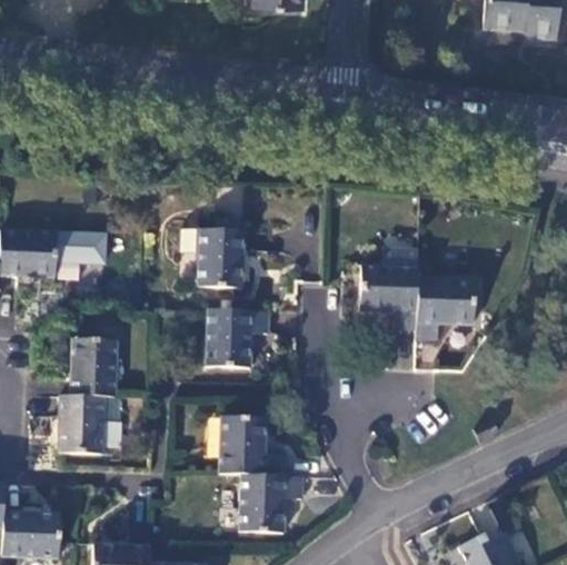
[(486,0),(484,25),(525,28),(525,33),(557,36),(559,0),(486,0)]
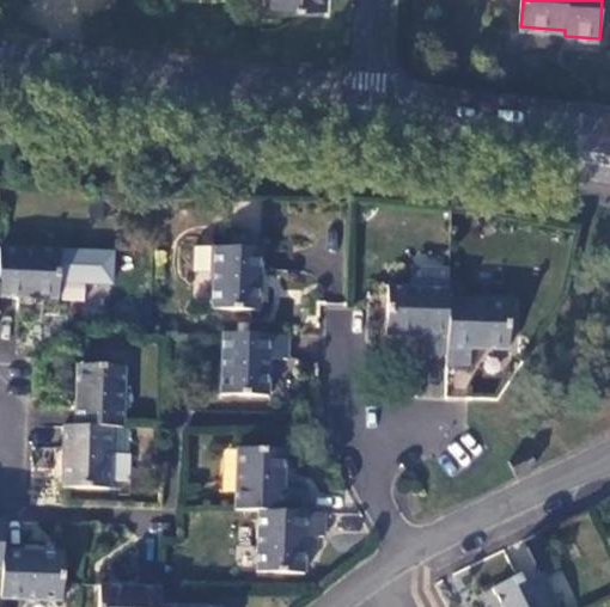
[(214,244),(213,306),(261,307),(263,246),(214,244)]
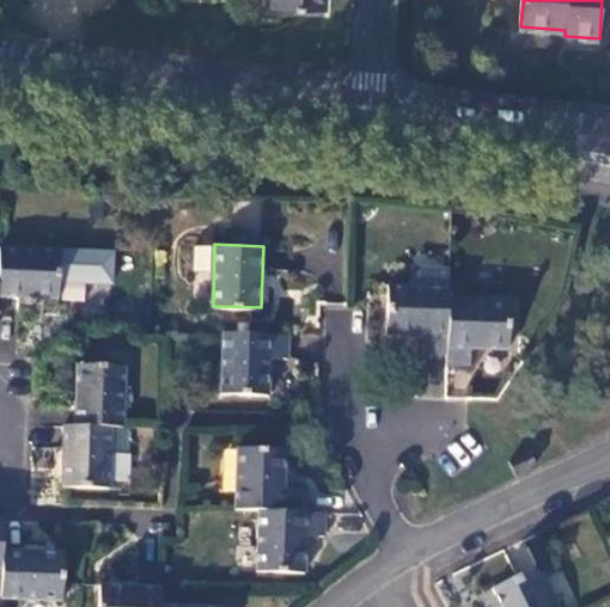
[(0,257),(0,259),(0,293),(60,296),(61,279),(62,247),(1,245),(0,257)]
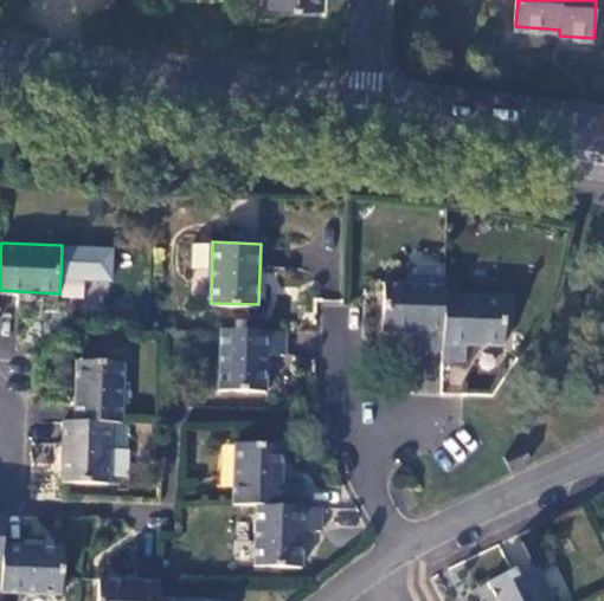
[(114,246),(62,245),(60,276),(114,277),(114,246)]
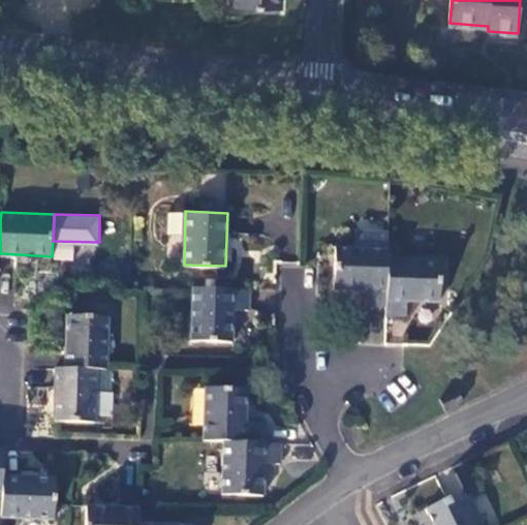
[(390,230),(357,229),(355,245),(336,244),(335,286),(367,287),(367,303),(386,304),(389,256),(390,230)]
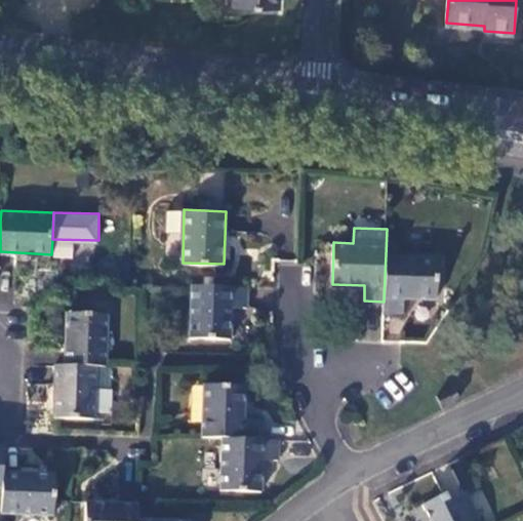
[(384,302),(384,312),(404,313),(405,297),(437,298),(439,256),(386,254),(384,302)]
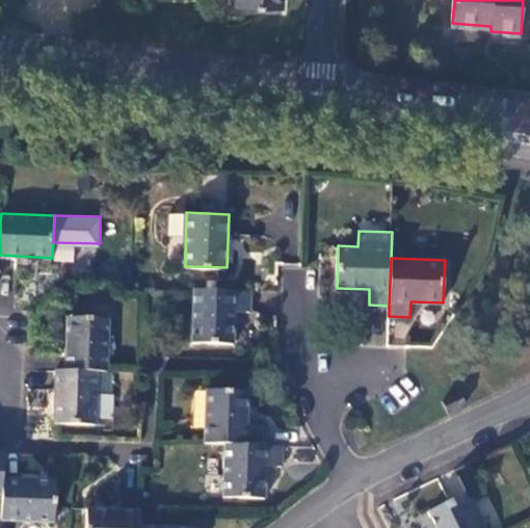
[(194,287),(192,341),(235,342),(236,309),(252,310),(253,289),(194,287)]
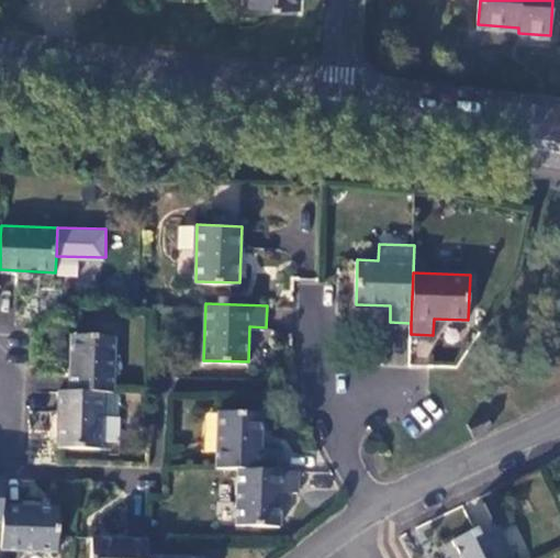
[(71,332),(69,388),(103,389),(114,390),(116,333),(71,332)]
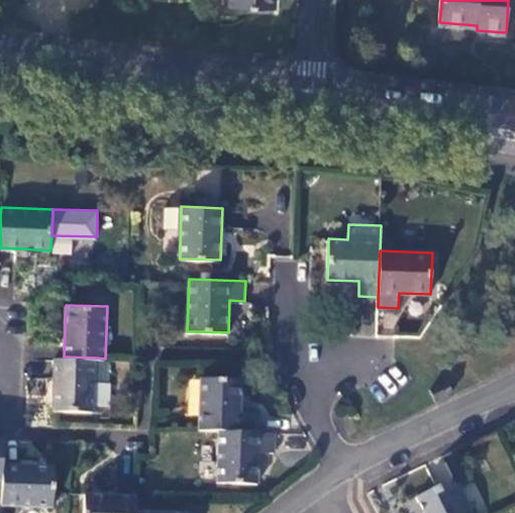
[(54,356),(52,408),(94,410),(95,357),(64,356),(54,356)]
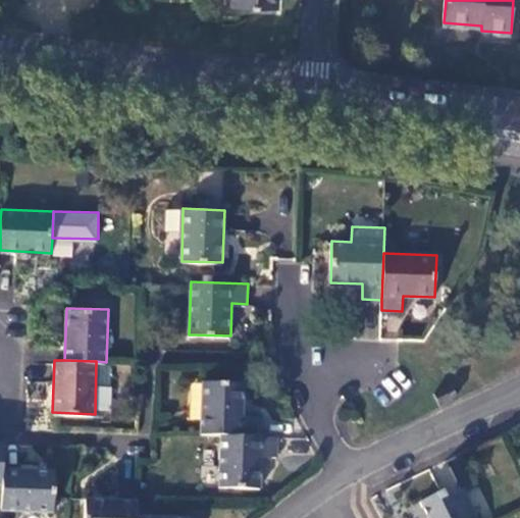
[(203,379),(201,431),(221,432),(258,433),(259,413),(244,413),(245,380),(203,379)]
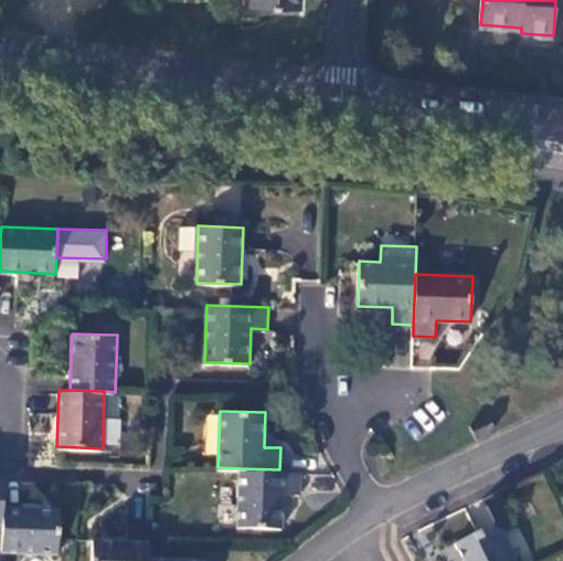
[(240,468),(237,525),(283,527),(284,491),(300,493),(301,470),(279,469),(240,468)]
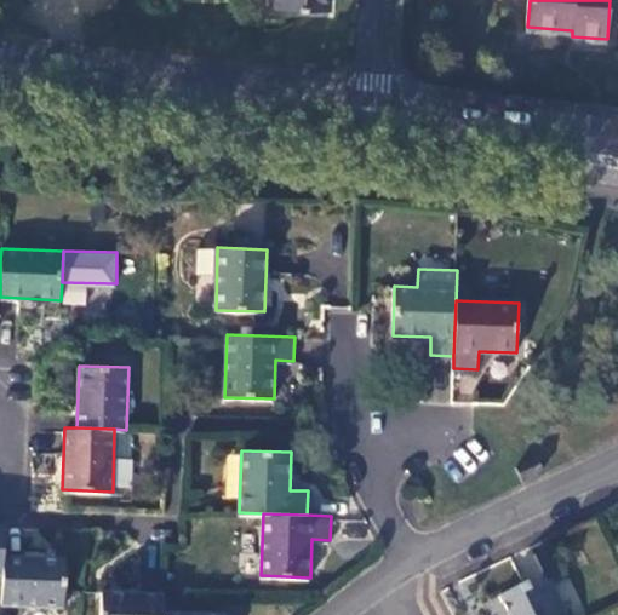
[(5,574),(4,604),(66,605),(68,557),(5,555),(5,574)]
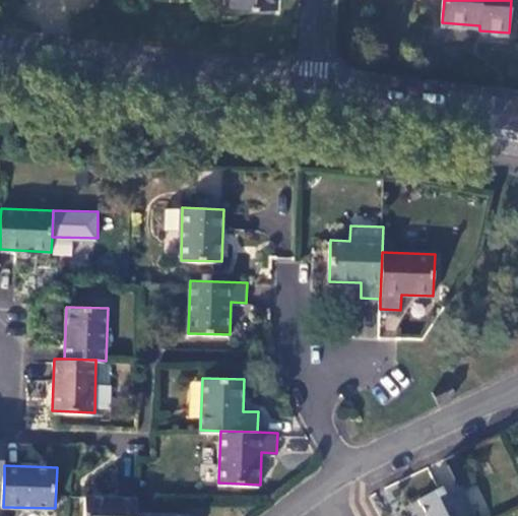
[(417,496),(427,515),(475,515),(472,509),(473,509),(460,482),(443,492),(440,486),(417,496)]
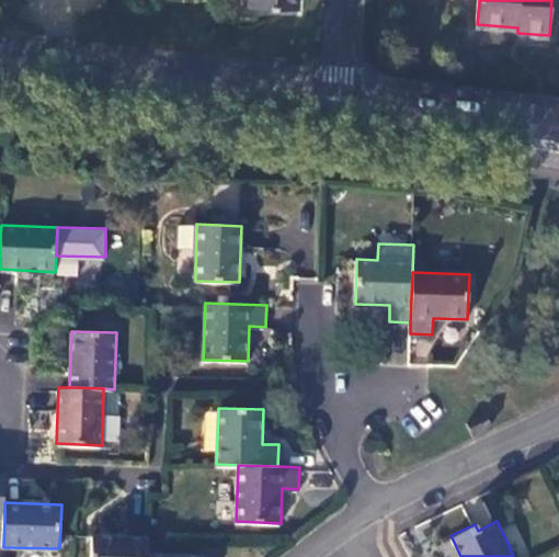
[(92,534),(91,556),(147,556),(148,553),(149,536),(92,534)]
